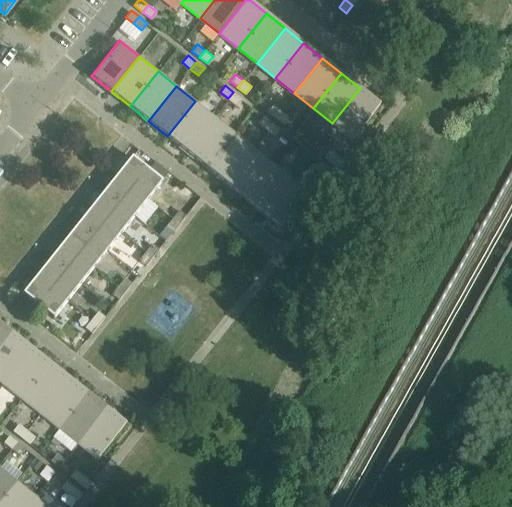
[(379,103),(360,88),(332,123),(351,138),(379,103)]
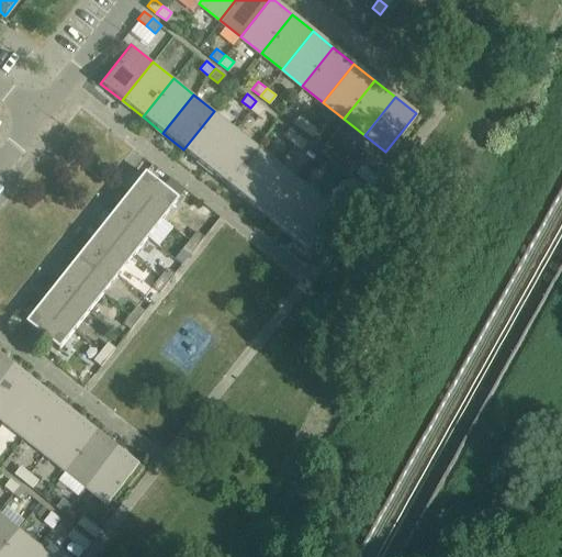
[(265,108),(256,101),(250,108),(259,115),(265,108)]
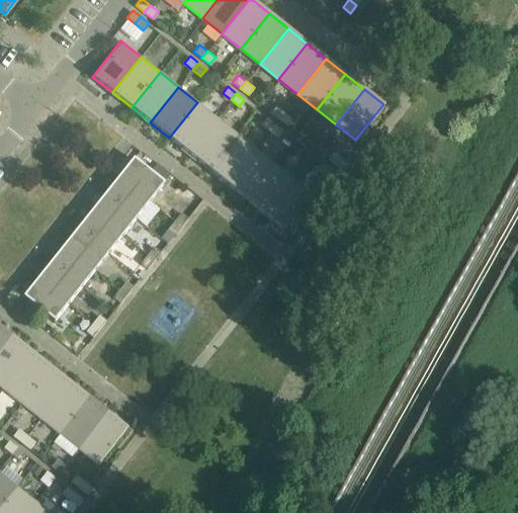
[(197,102),(169,138),(188,153),(217,117),(197,102)]
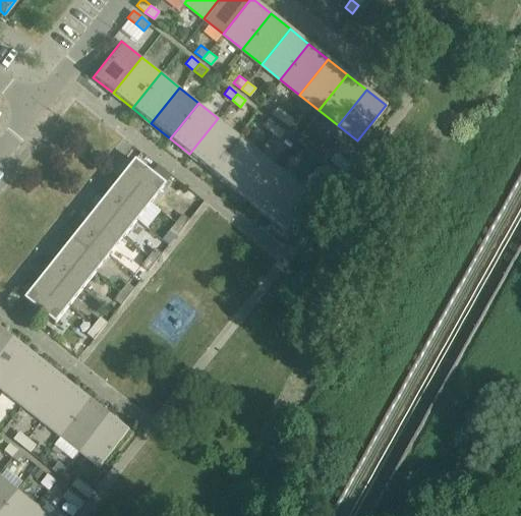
[(278,106),(272,113),(280,119),(286,112),(278,106)]
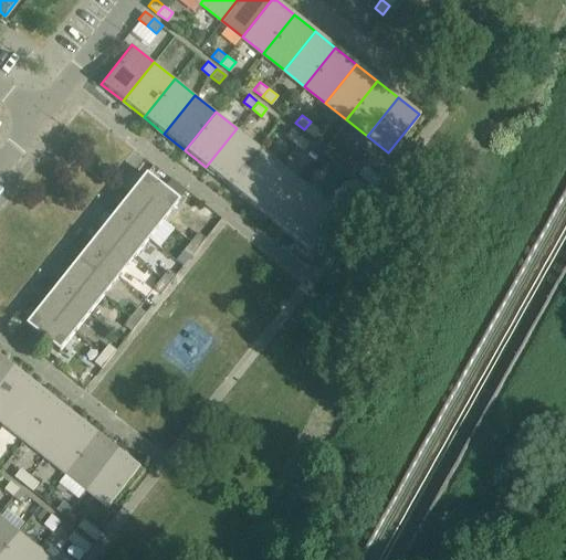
[(320,129),(311,122),(304,129),(313,136),(320,129)]
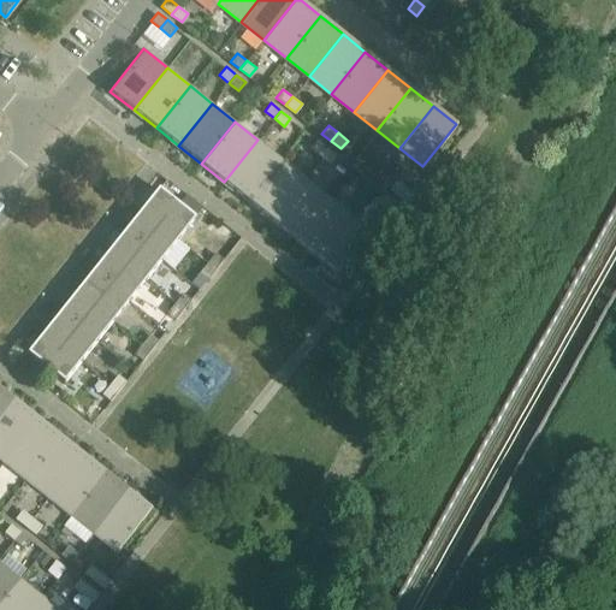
[(326,147),(317,138),(311,147),(320,155),(326,147)]
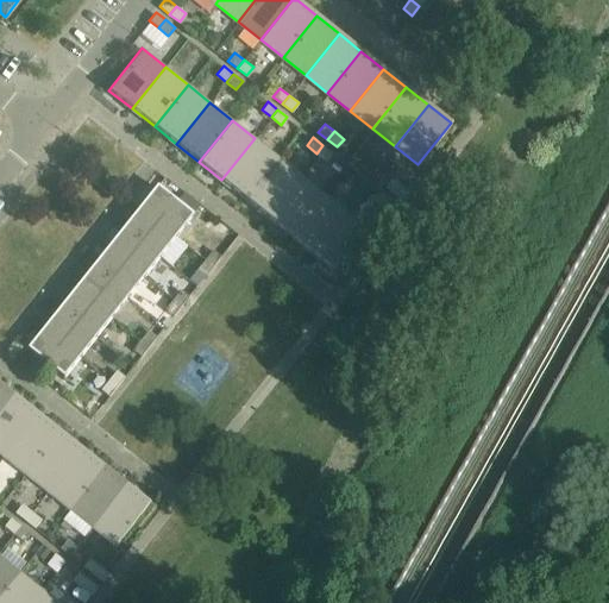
[(255,138),(221,180),(244,198),(277,156),(255,138)]
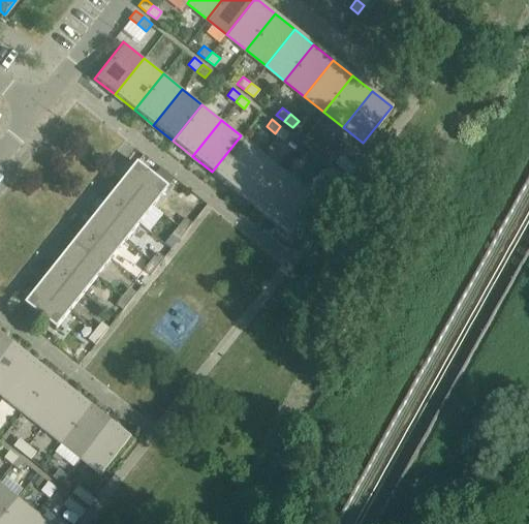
[(288,132),(280,126),(275,133),(283,140),(288,132)]
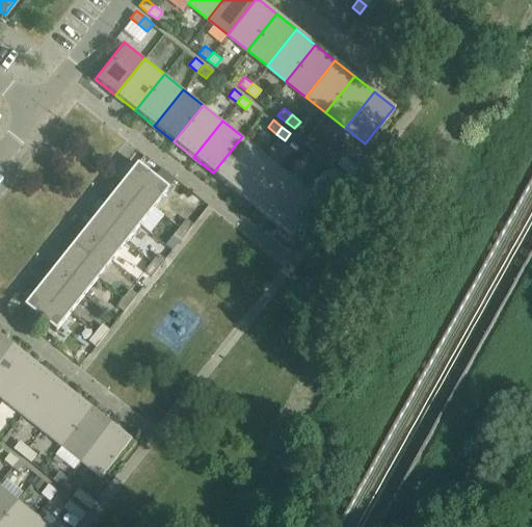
[(242,136),(213,173),(233,188),(262,152),(242,136)]
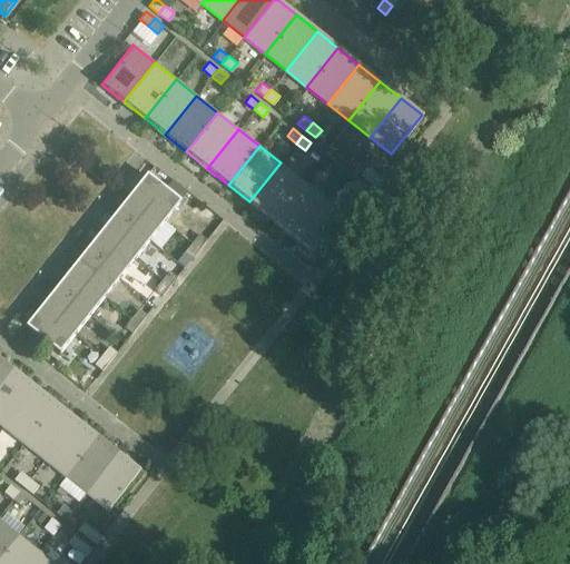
[(281,162),(249,201),(271,218),(302,179),(281,162)]
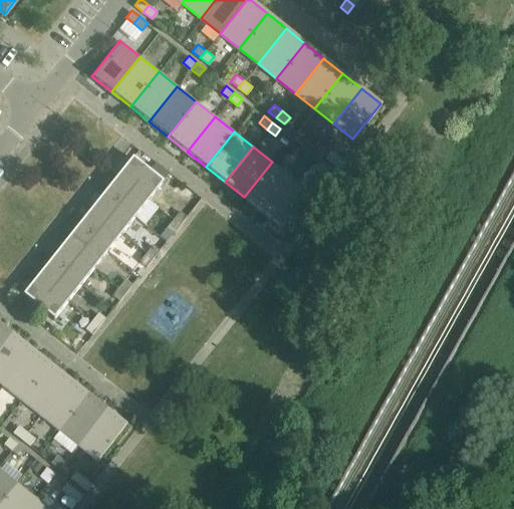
[(331,150),(325,157),(333,163),(339,156),(331,150)]
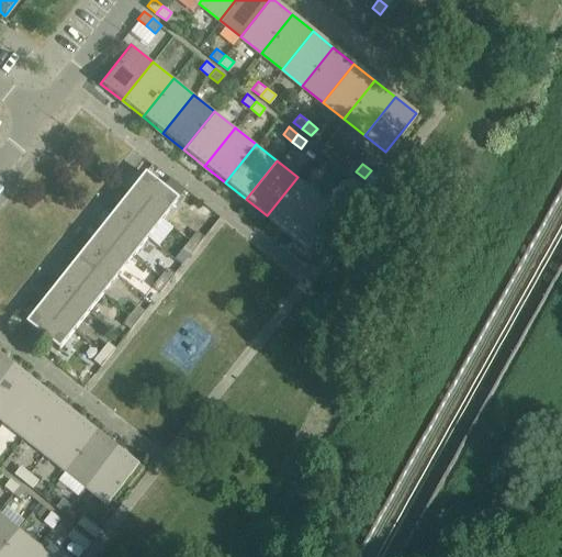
[(144,170),(143,173),(128,190),(163,216),(178,198),(144,170)]
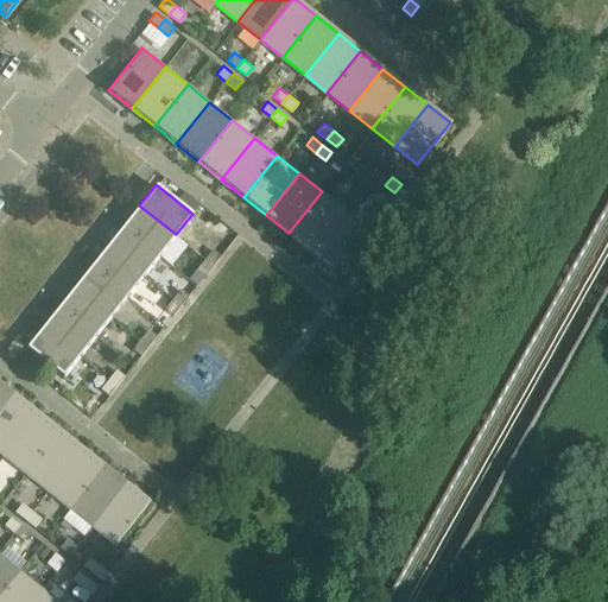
[(411,192),(401,184),(394,192),(404,201),(411,192)]
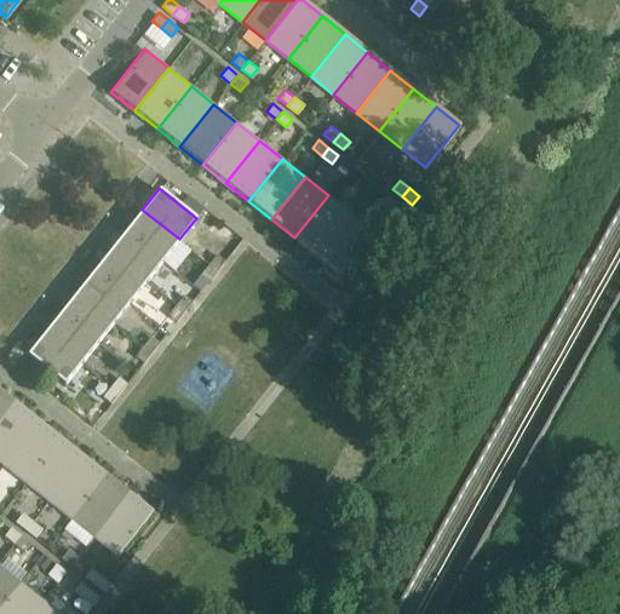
[(328,195),(294,237),(316,256),(350,213),(328,195)]
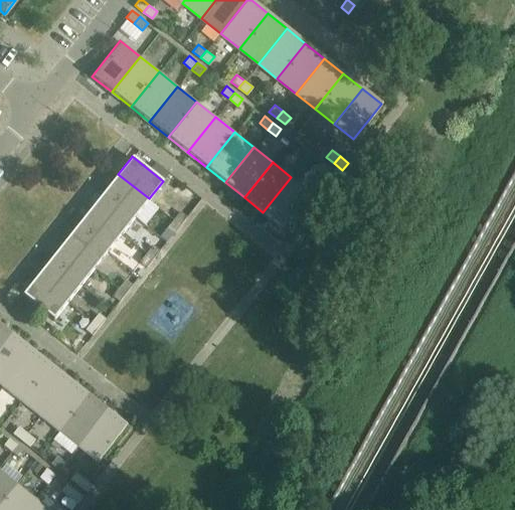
[(330,168),(322,162),(317,168),(325,175),(330,168)]
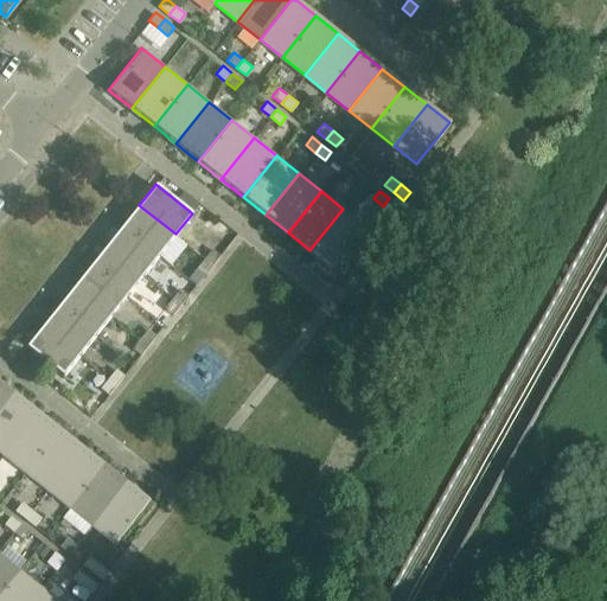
[(398,205),(389,198),(383,206),(393,213),(398,205)]
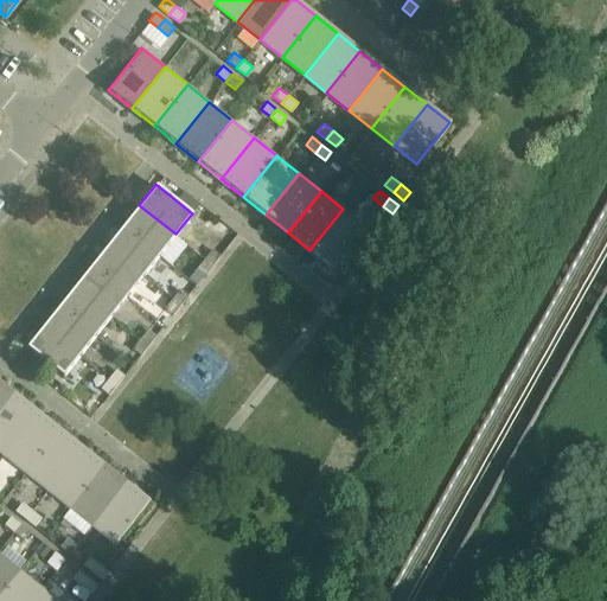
[(176,234),(139,205),(123,225),(159,254),(176,234)]
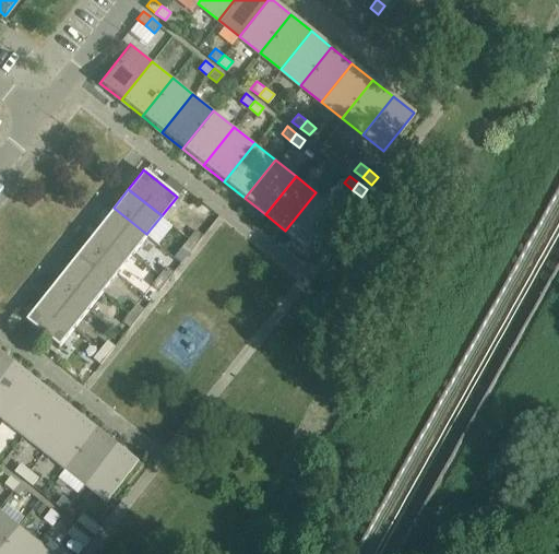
[(316,192),(285,231),(307,248),(337,210),(316,192)]
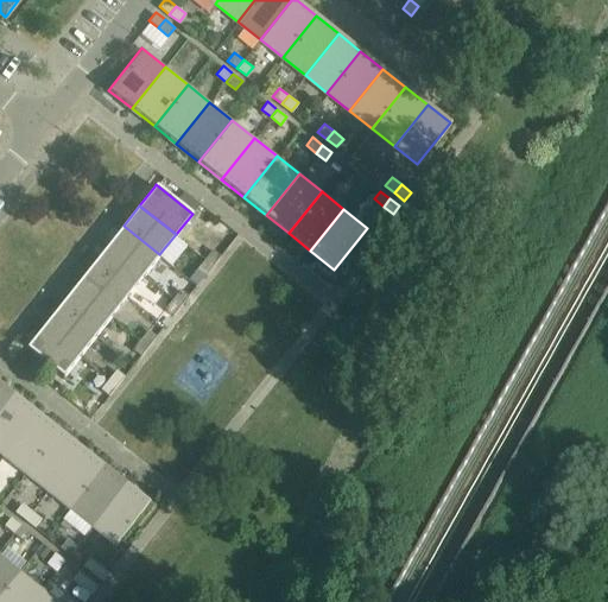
[(159,254),(124,226),(107,246),(144,274),(159,254)]
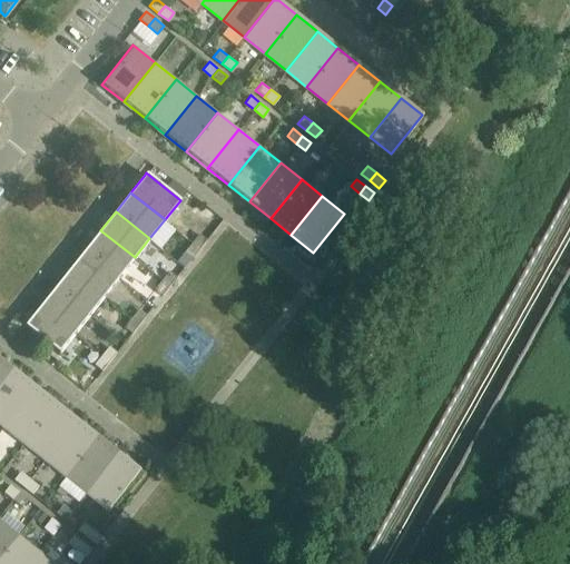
[(135,257),(100,230),(86,249),(119,276),(135,257)]
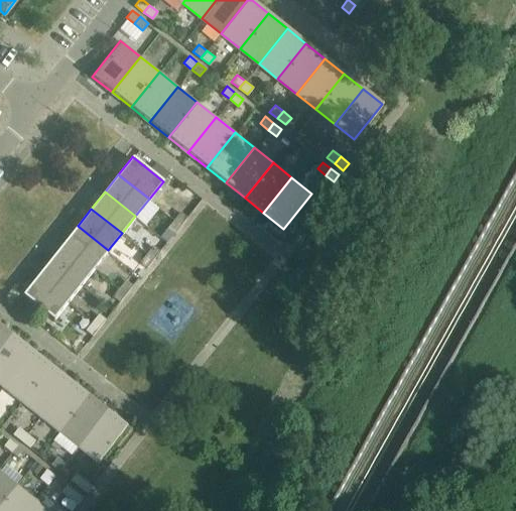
[(179,211),(173,219),(180,224),(186,216),(179,211)]
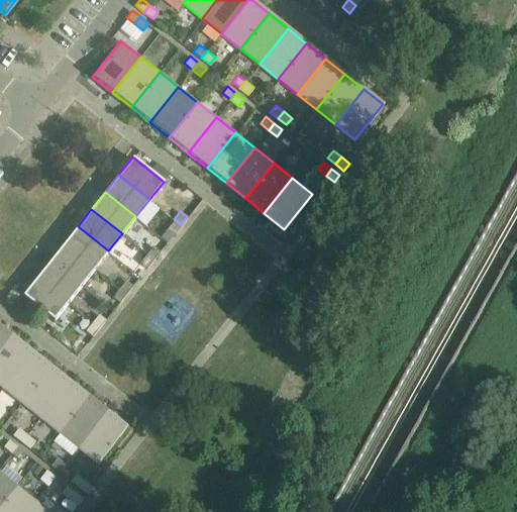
[(168,227),(174,232),(181,224),(174,219),(168,227)]
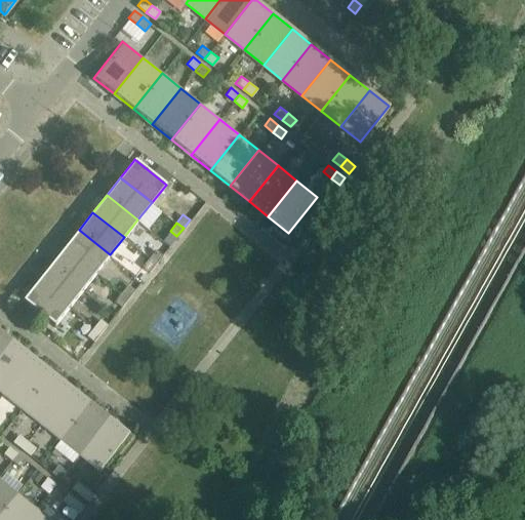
[(110,254),(79,230),(65,247),(96,272),(110,254)]
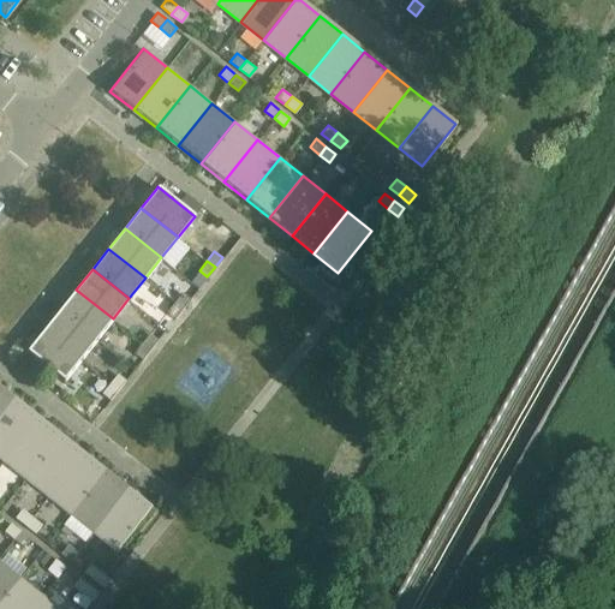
[(113,318),(76,290),(60,309),(96,339),(113,318)]
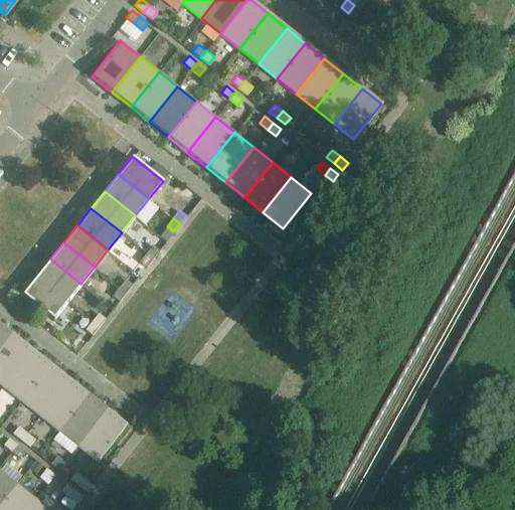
[(152,244),(146,252),(153,258),(159,249),(152,244)]
